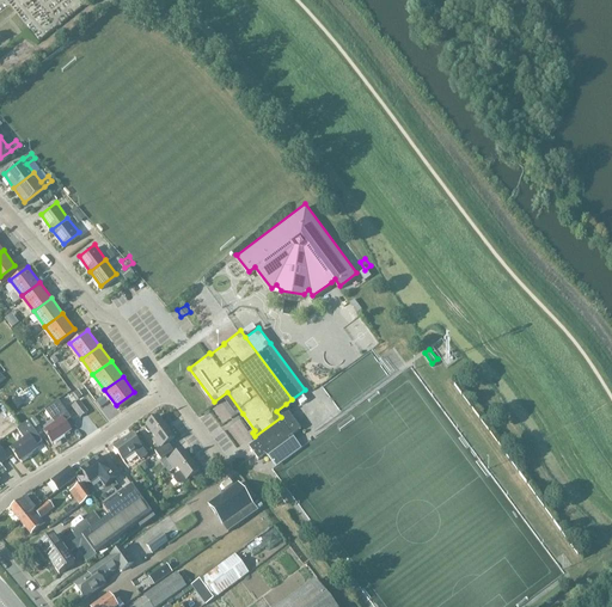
[(71,415),(57,397),(44,406),(54,420),(43,427),(53,440),(55,441),(60,437),(60,435),(71,427),(65,418),(71,415)]
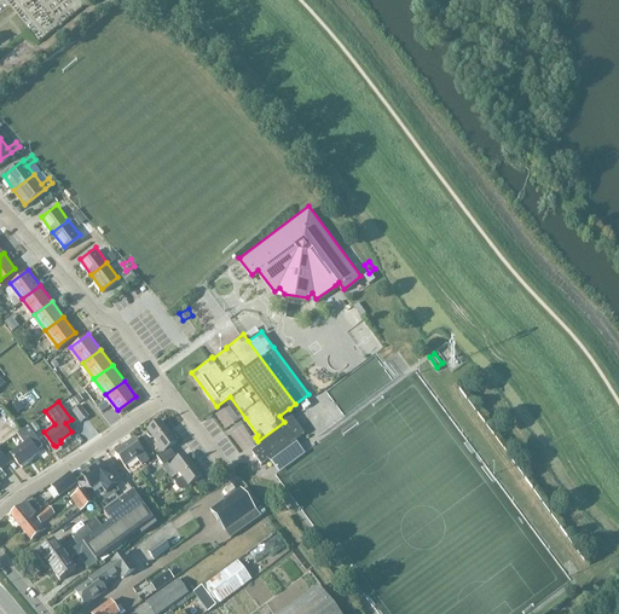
[(81,418),(88,413),(80,401),(73,407),(81,418)]
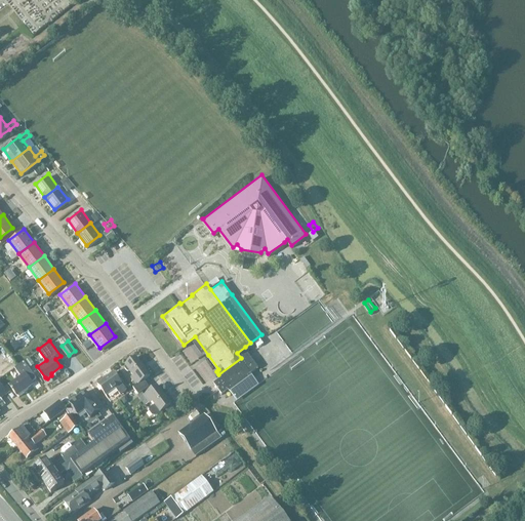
[(257,365),(245,347),(237,353),(241,358),(218,374),(219,375),(213,381),(221,392),(228,387),(229,389),(251,372),(250,370),(257,365)]
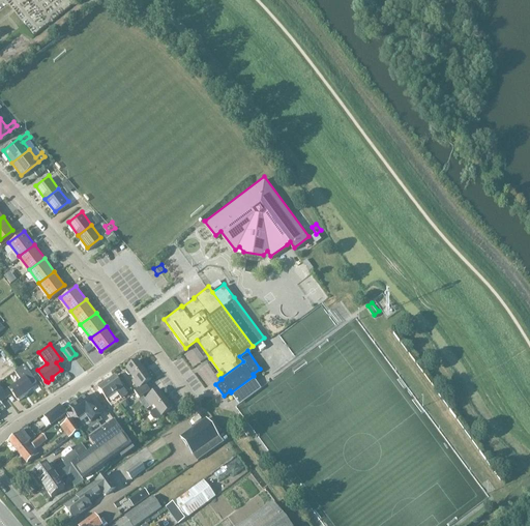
[(126,366),(126,367),(126,368),(125,369),(128,372),(129,372),(130,372),(134,376),(131,378),(138,385),(134,388),(139,395),(150,387),(145,381),(151,376),(137,357),(126,366)]
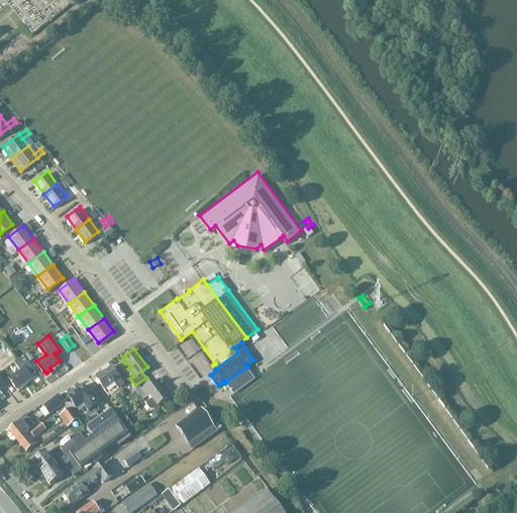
[(16,387),(17,386),(18,388),(24,383),(23,382),(32,375),(31,373),(35,371),(23,352),(14,360),(20,368),(9,376),(16,387)]
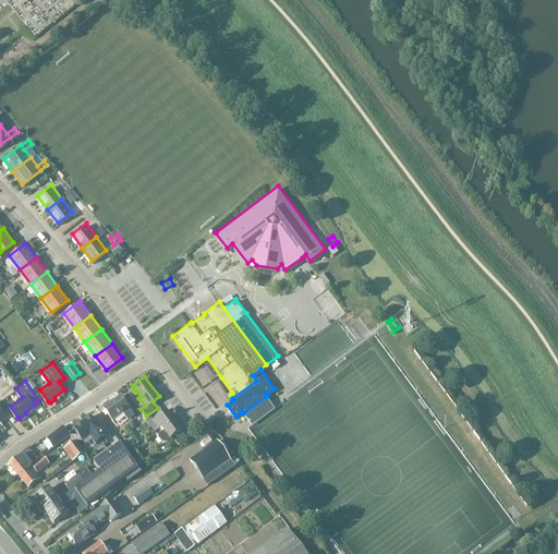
[(104,404),(104,405),(104,406),(112,418),(123,410),(128,417),(134,412),(120,393),(110,400),(109,399),(108,399),(104,402),(104,404)]
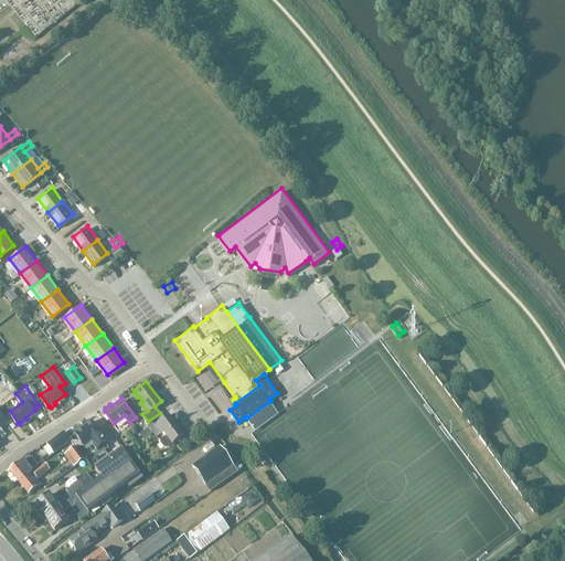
[(169,412),(155,422),(152,419),(148,423),(156,433),(160,430),(161,431),(163,429),(166,433),(160,436),(160,440),(163,444),(167,445),(172,441),(183,432),(169,412)]
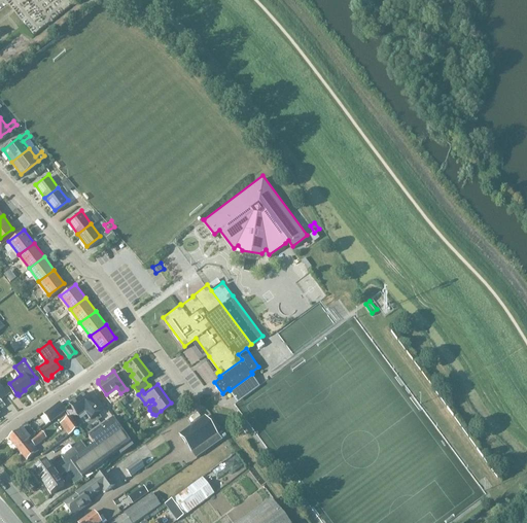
[(74,395),(69,399),(70,402),(78,413),(84,409),(88,413),(90,416),(99,410),(85,390),(75,397),(74,395)]
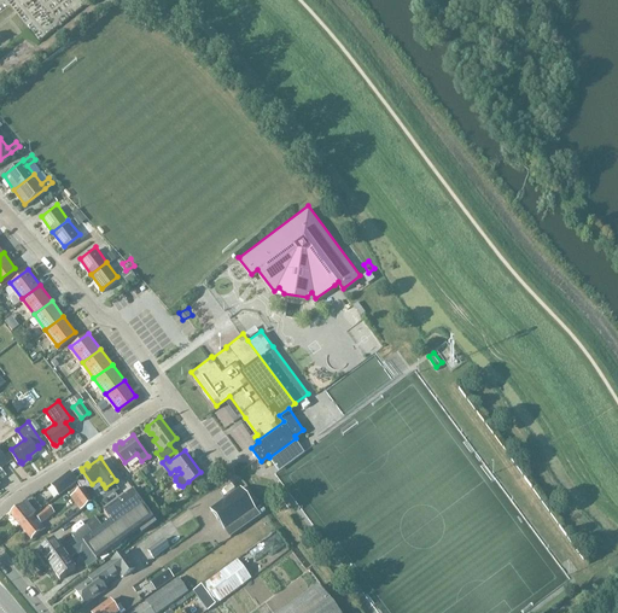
[(69,468),(51,482),(51,483),(58,491),(76,478),(69,468)]
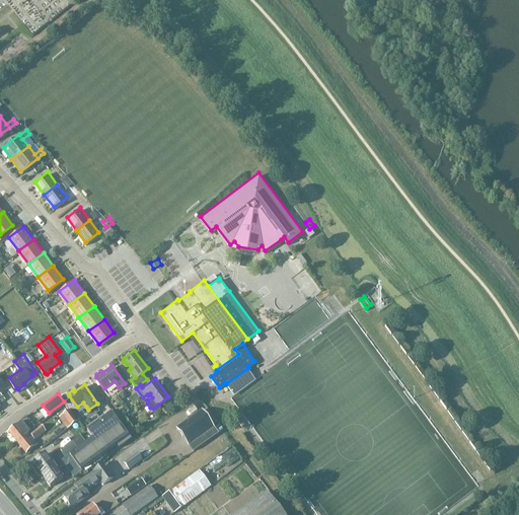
[(69,407),(63,412),(72,423),(78,418),(69,407)]
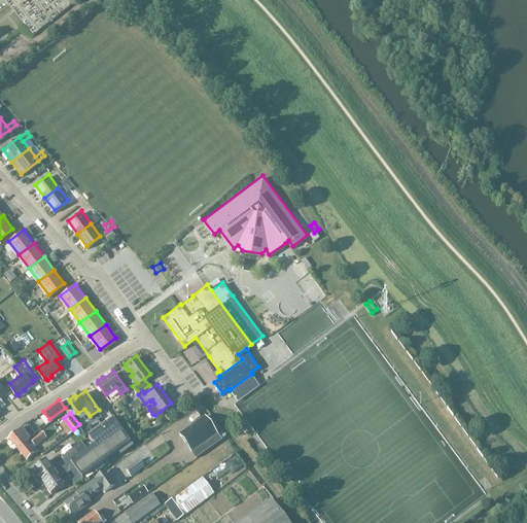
[(205,415),(180,431),(191,447),(216,430),(205,415)]
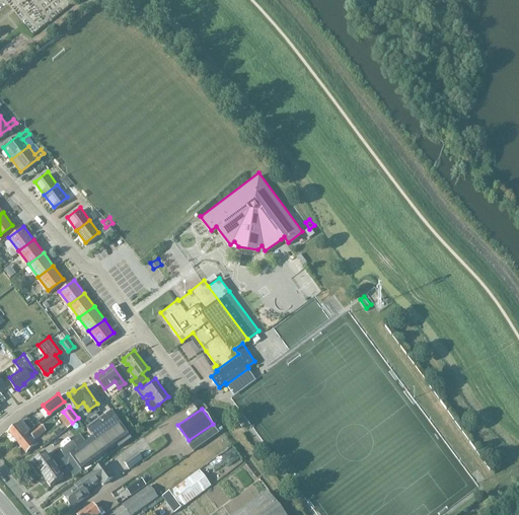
[(86,440),(69,452),(75,459),(81,467),(129,433),(112,410),(87,427),(93,435),(86,440)]
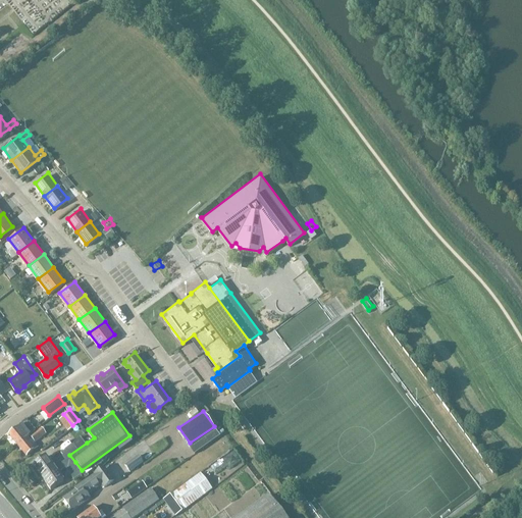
[(18,443),(30,433),(29,432),(35,427),(27,416),(8,431),(18,443)]
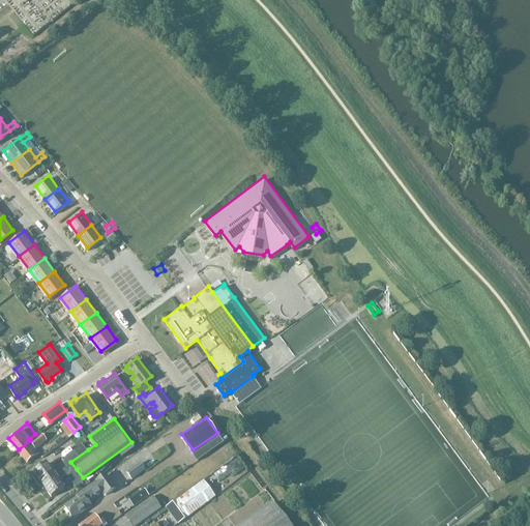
[(30,441),(30,440),(19,449),(27,460),(38,450),(35,446),(47,437),(41,432),(30,441)]
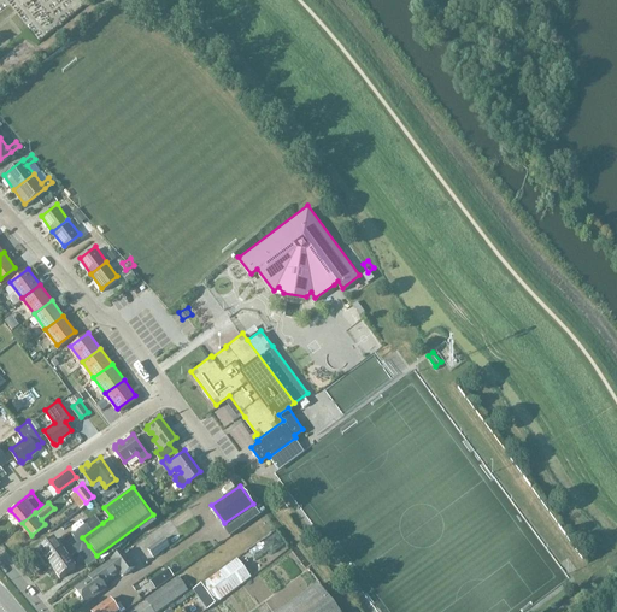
[(82,537),(103,523),(94,513),(89,517),(86,522),(72,531),(74,535),(64,542),(65,545),(63,547),(54,535),(39,546),(40,547),(37,549),(41,554),(43,553),(50,562),(72,543),(82,536),(82,537)]
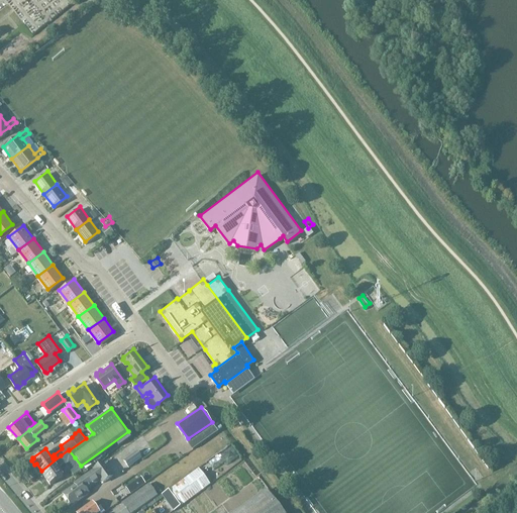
[(128,465),(141,454),(136,448),(123,458),(128,465)]
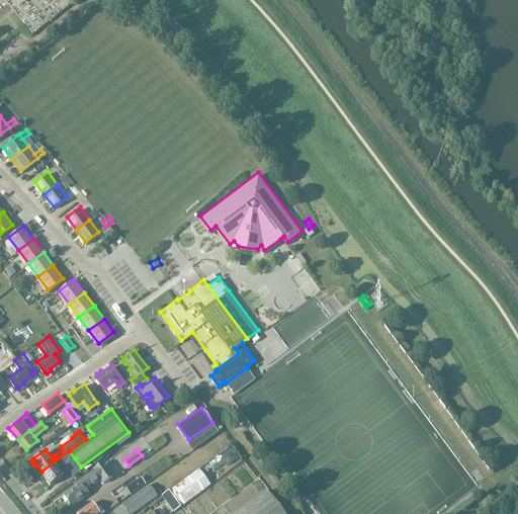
[(65,461),(64,461),(67,465),(75,458),(69,451),(69,450),(61,456),(65,461)]
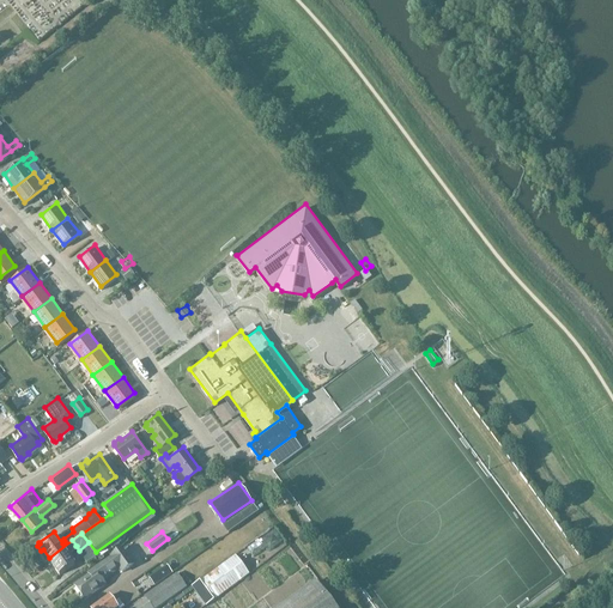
[(71,549),(76,546),(77,546),(72,540),(49,558),(60,572),(74,561),(66,549),(68,547),(71,549)]
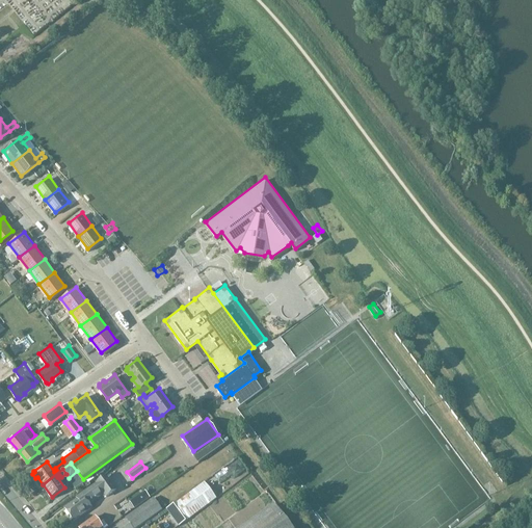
[(115,486),(106,474),(87,487),(77,496),(77,497),(64,505),(74,518),(91,504),(87,499),(100,490),(103,490),(106,494),(115,486)]
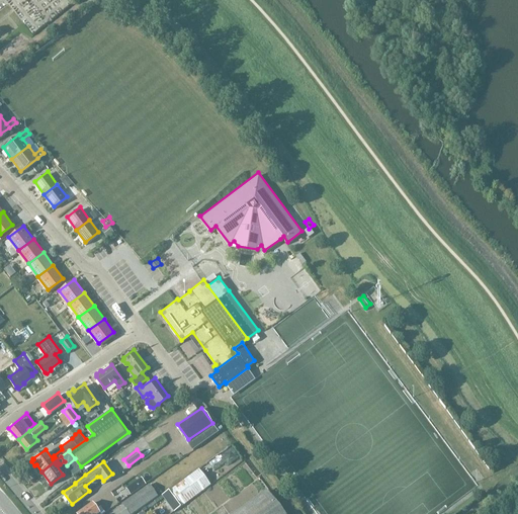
[(199,466),(169,488),(181,503),(209,482),(199,466)]
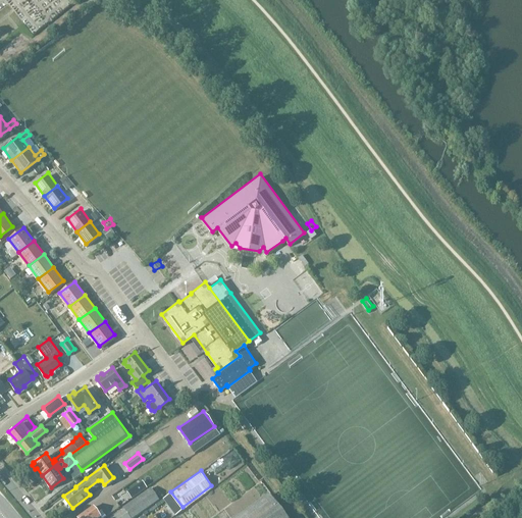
[(128,517),(159,497),(151,485),(122,505),(124,507),(111,516),(112,517),(128,517)]
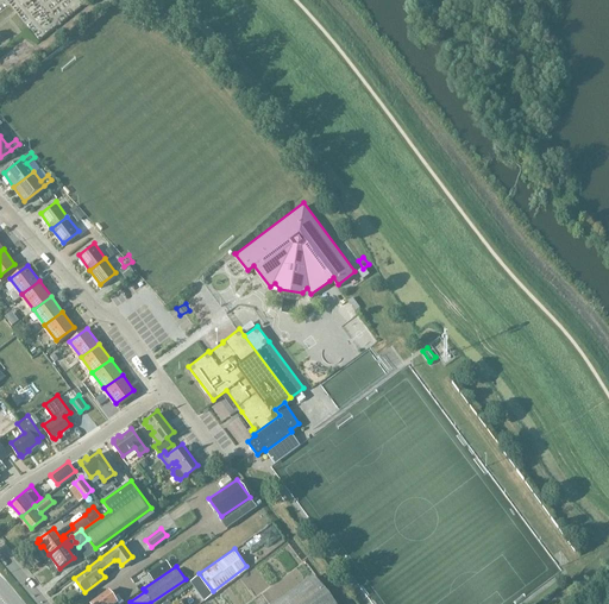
[(336,603),(314,574),(272,603),(336,603)]
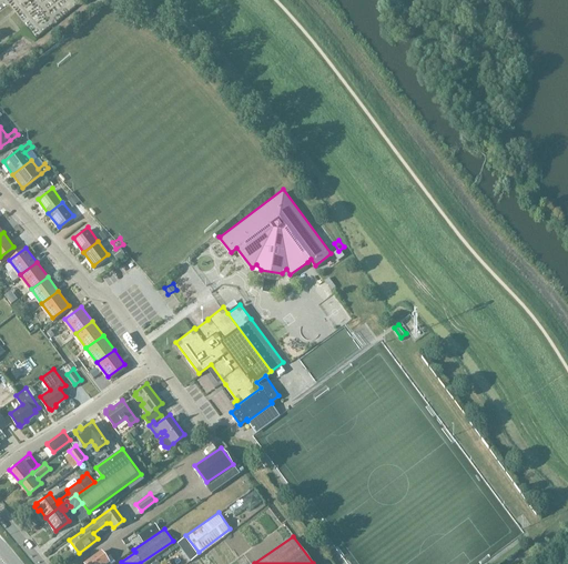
[(85,563),(102,563),(109,560),(101,549),(84,561),(85,563)]
